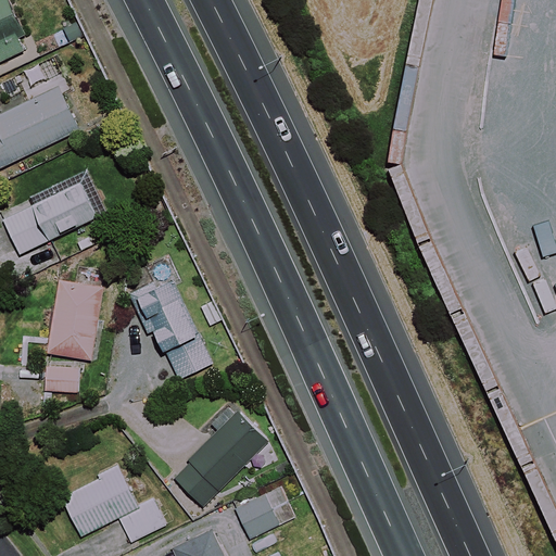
[(0,0),(0,62),(28,49),(3,0),(0,0)]
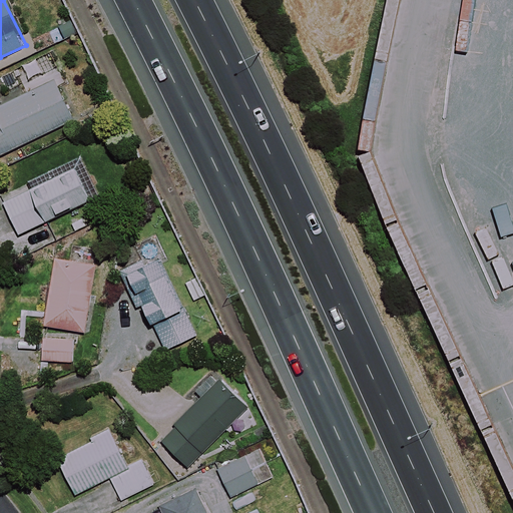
[(0,155),(71,121),(51,80),(0,104),(0,155)]
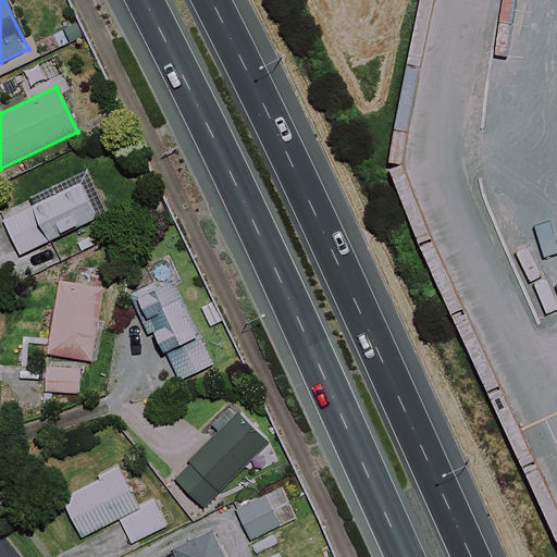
[(107,213),(87,171),(45,192),(48,199),(3,221),(20,255),(107,213)]
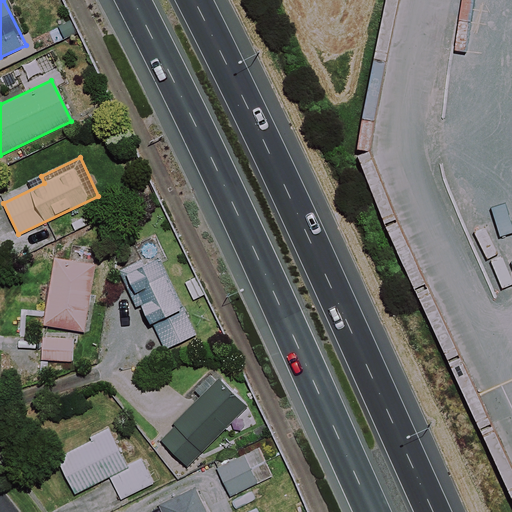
[(97,249),(74,246),(72,261),(54,258),(39,358),(69,363),(74,330),(85,332),(97,249)]
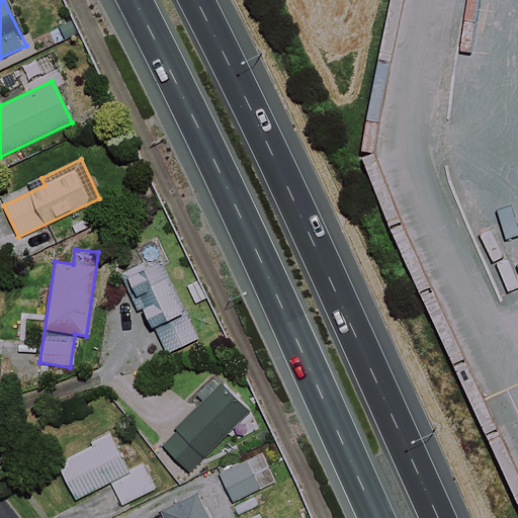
[(197,340),(160,257),(123,273),(141,311),(145,309),(165,354),(197,340)]
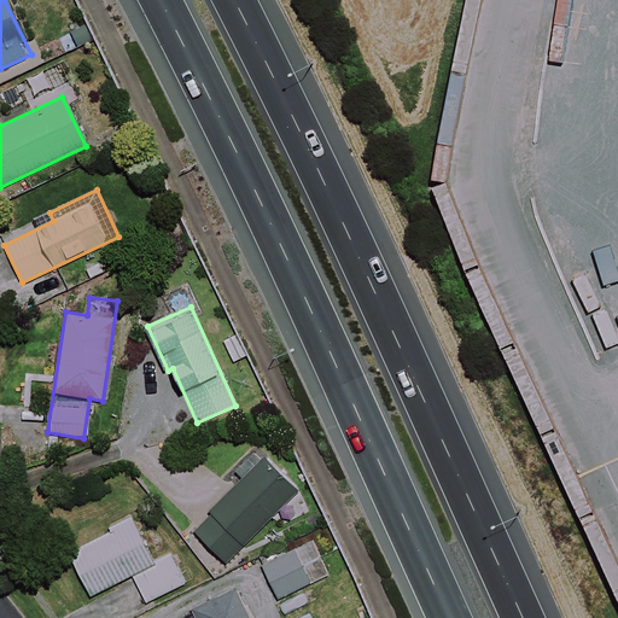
[(299,489),(266,456),(193,530),(226,563),(299,489)]
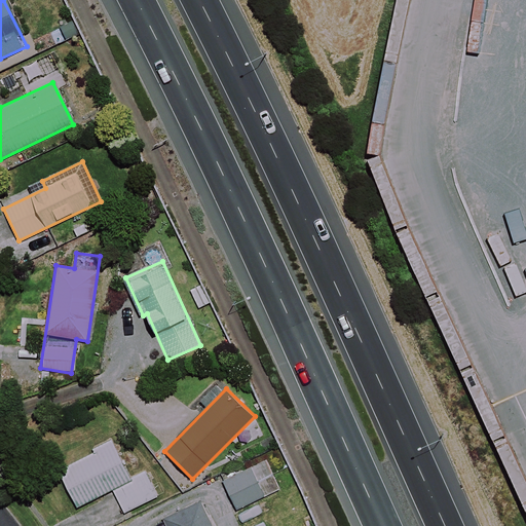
[(132,479),(112,443),(59,471),(77,508),(110,490),(122,514),(157,496),(145,472),(132,479)]
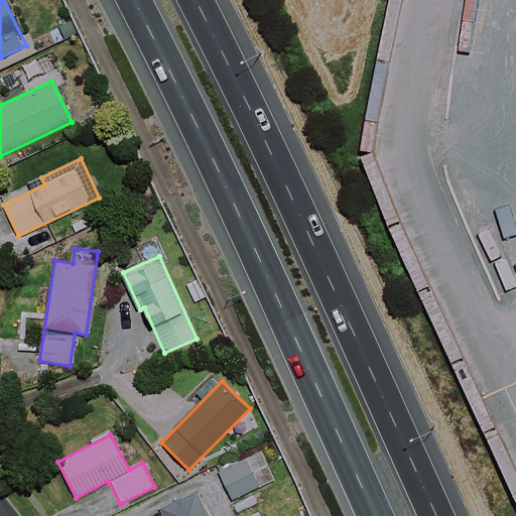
[(262,453),(245,461),(213,475),(225,503),(274,481),(262,453)]
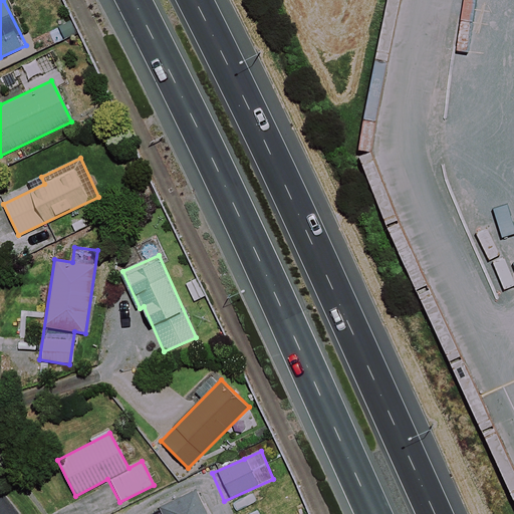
[(210,513),(198,488),(160,506),(163,513),(210,513)]
